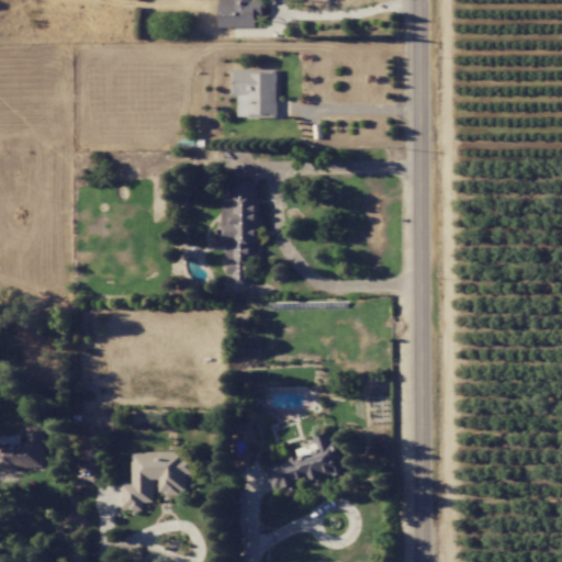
[(218,0),(218,27),(255,27),(255,18),(262,18),(262,0),(218,0)]
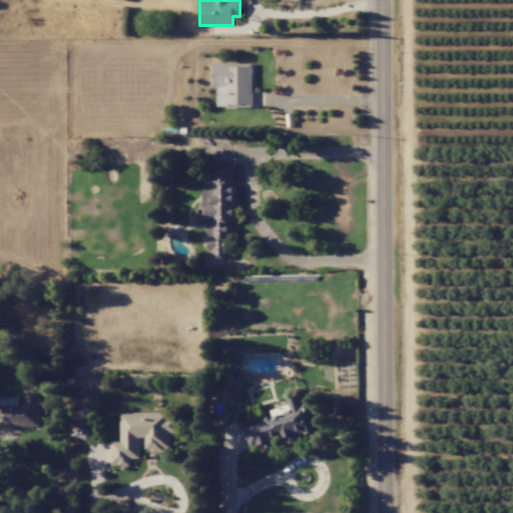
[(253,63),(210,63),(210,87),(217,87),(216,107),(252,107),(253,63)]
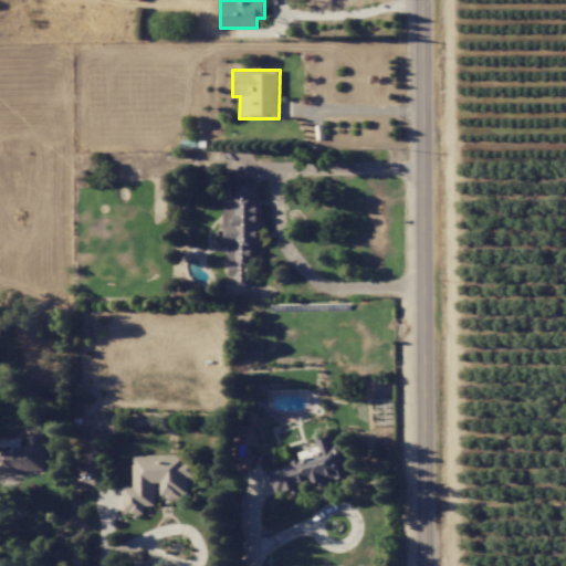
[(254,285),(255,244),(262,245),(263,200),(258,200),(258,184),(234,182),(233,198),(223,197),(222,243),(229,243),(228,276),(234,276),(233,285),(254,285)]
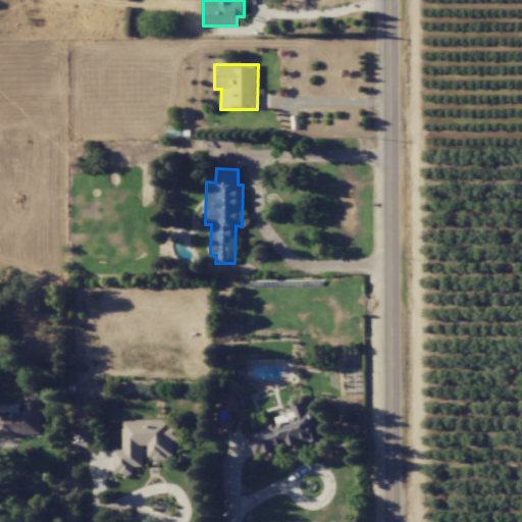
[(0,405),(0,436),(41,436),(41,395),(23,396),(23,405),(0,405)]
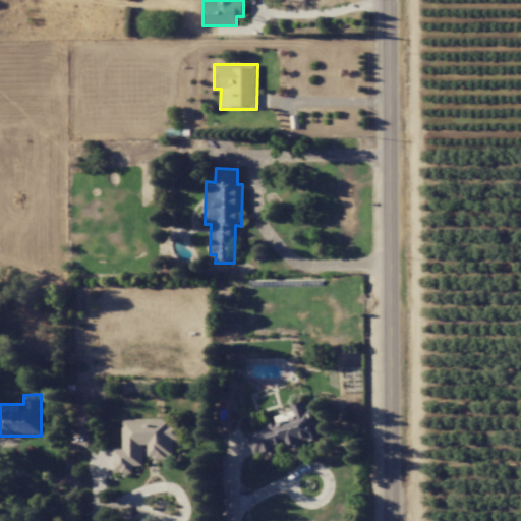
[(246,432),(253,457),(280,450),(321,438),(311,408),(306,409),(304,401),(290,405),(292,411),(275,416),(277,423),(246,432)]
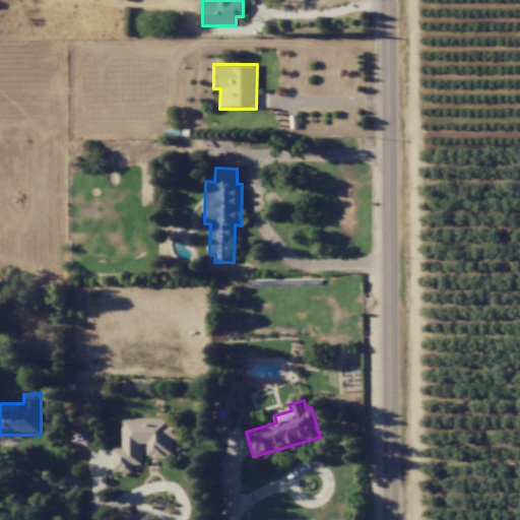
[(122,418),(122,448),(113,448),(113,471),(132,471),(132,464),(142,464),(142,444),(147,444),(147,456),(172,456),(172,439),(178,439),(178,418),(122,418)]
